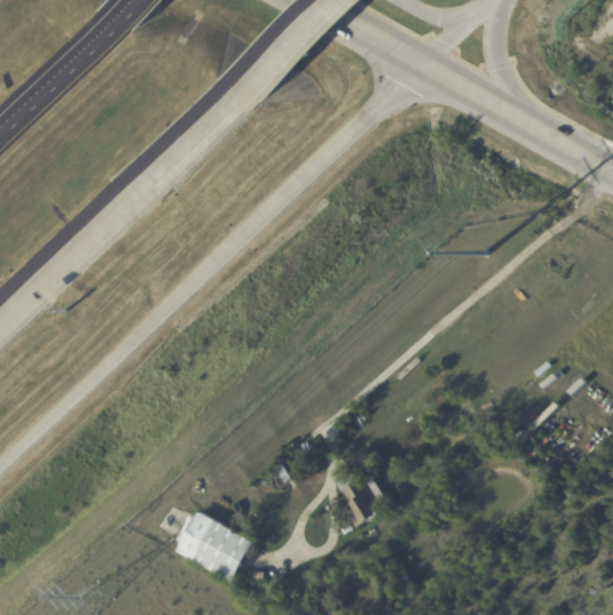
[(300,444),(307,441),(312,461),(305,463),(300,444)]
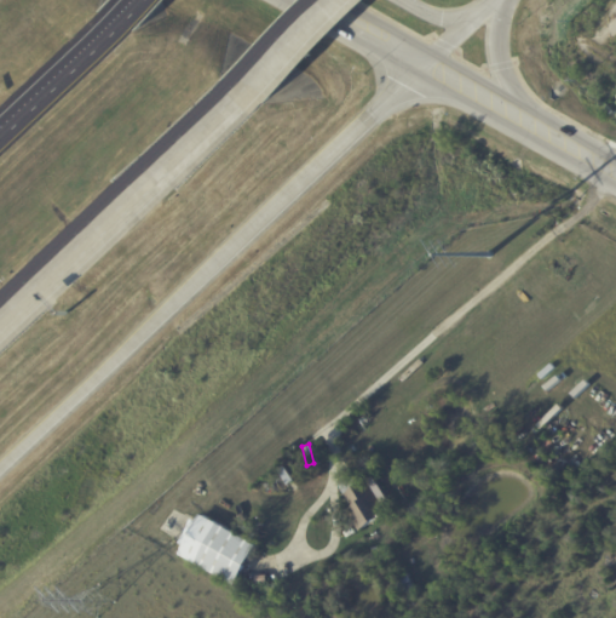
[(291,480),(285,485),(282,481),(275,485),(271,480),(278,475),(275,469),(281,465),(291,480)]
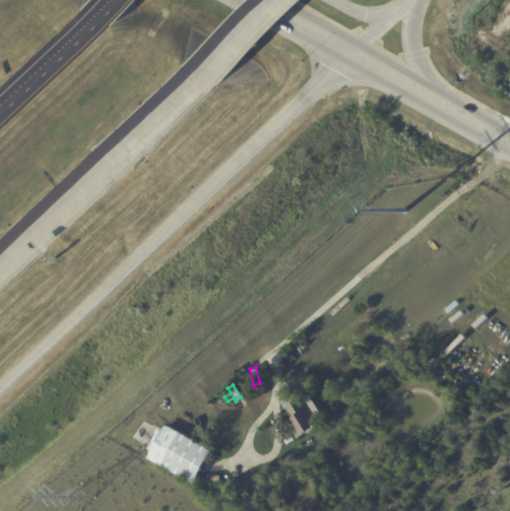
[(290,395),(294,401),(306,393),(322,421),(294,438),(284,421),(288,419),(282,408),(276,398),(287,390),(290,395)]
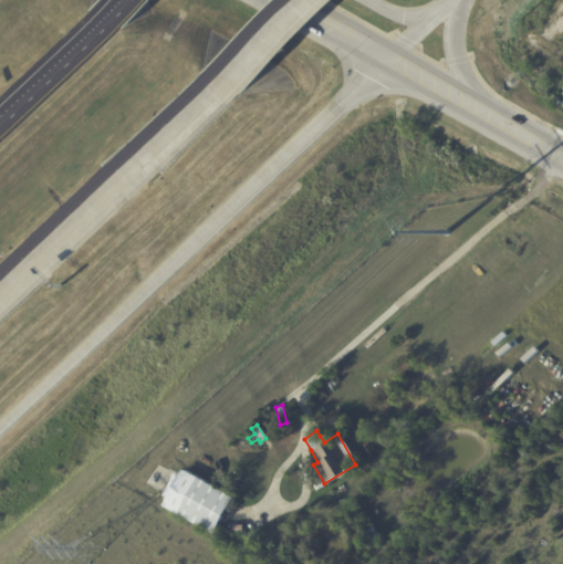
[(228,502),(211,532),(160,503),(181,468),(232,497),(228,502)]
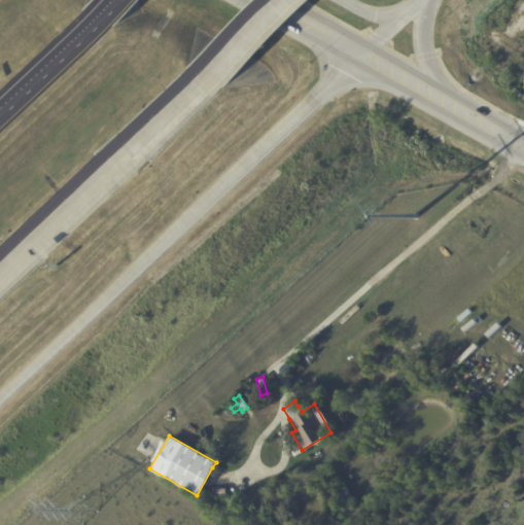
[(343,503),(337,489),(343,487),(349,500),(343,503)]
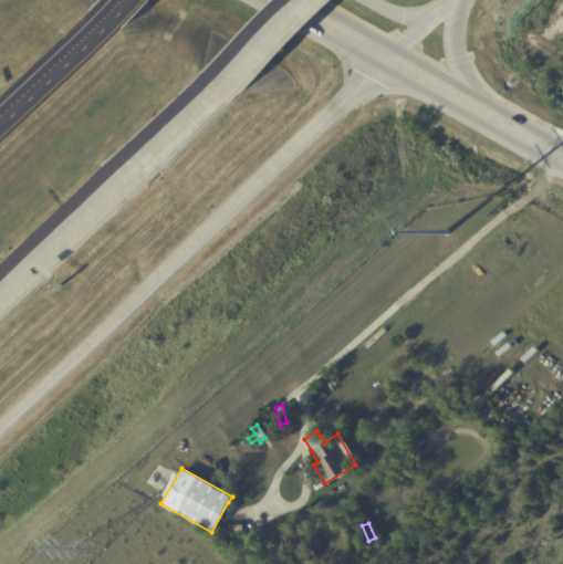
[(258,551),(266,549),(268,559),(260,561),(258,551)]
